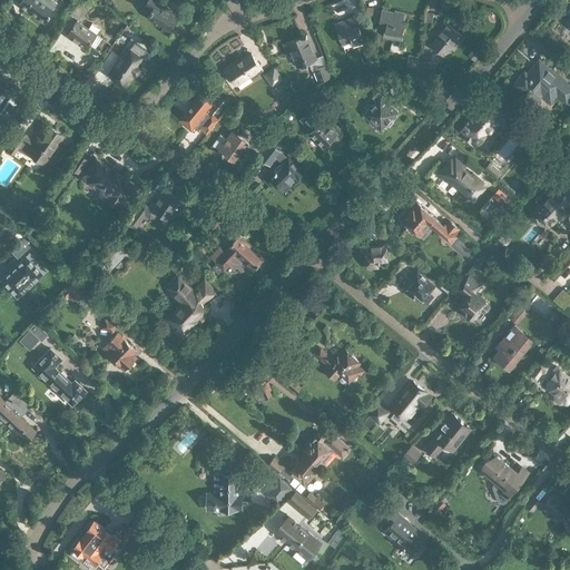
[(20,0),(18,5),(42,22),(52,9),(42,1),(42,0),(20,0)]
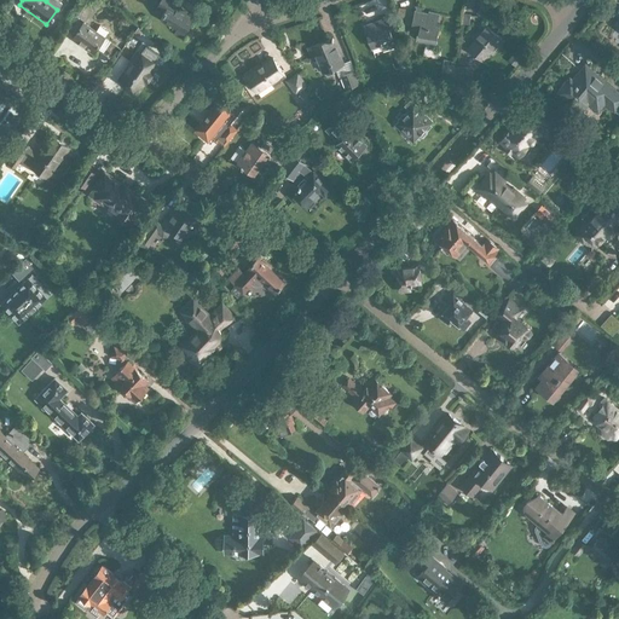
[(92,10),(98,0),(88,0),(85,5),(92,10)]
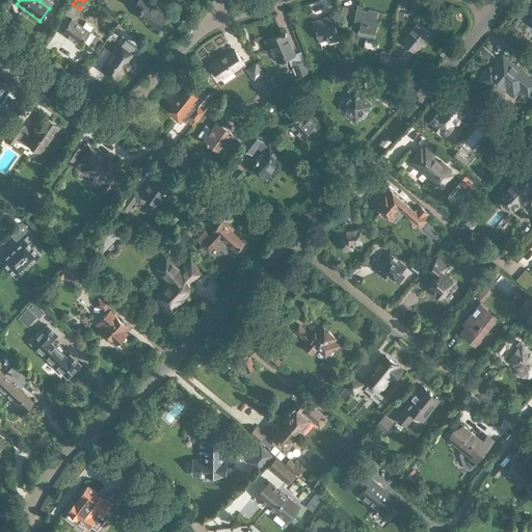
[(137,0),(144,4),(137,17),(152,24),(150,29),(157,33),(167,15),(151,5),(153,0),(137,0)]
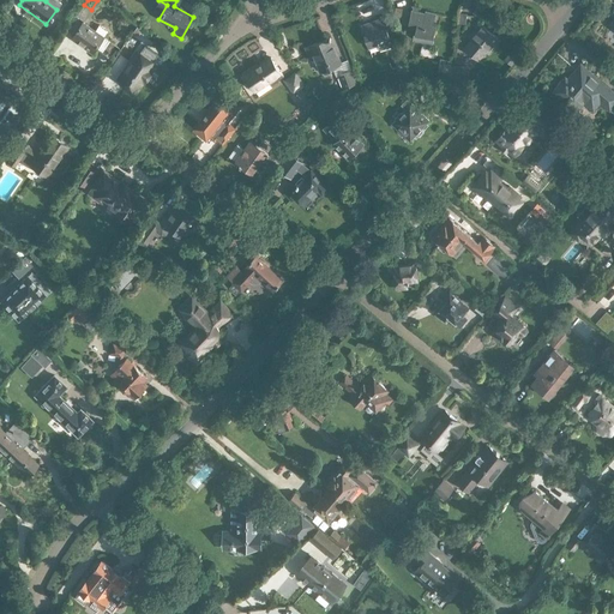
[(433,40),(437,25),(433,24),(435,13),(425,12),(425,13),(411,11),(408,24),(416,25),(414,38),(423,41),(423,37),(433,40)]
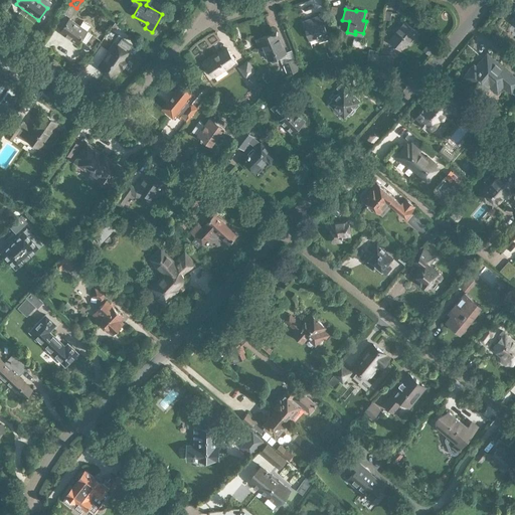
[(303,20),(309,40),(317,38),(318,42),(329,38),(325,25),(331,23),(327,12),(303,20)]
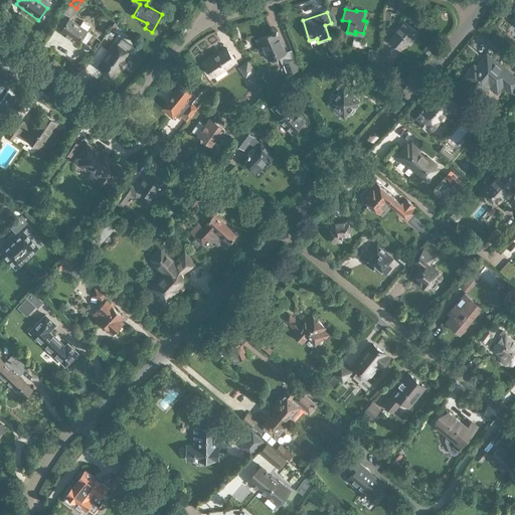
[(59,32),(78,45),(81,39),(87,42),(92,35),(88,32),(89,30),(88,30),(91,26),(83,21),(80,24),(69,17),(59,32)]
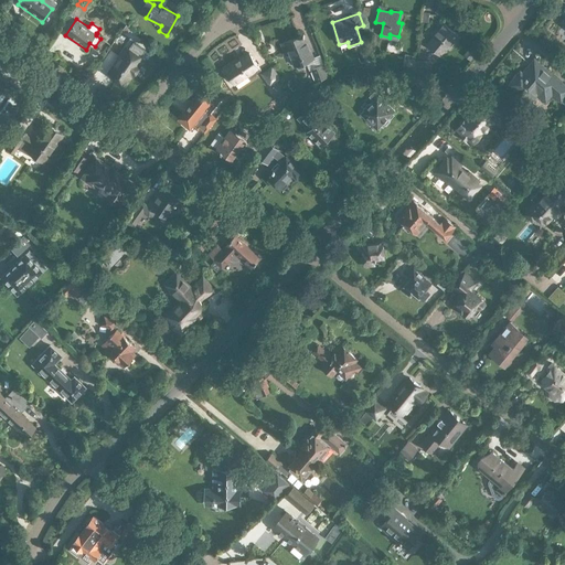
[(430,33),(434,36),(427,44),(440,55),(446,48),(448,50),(459,36),(441,21),(430,33)]
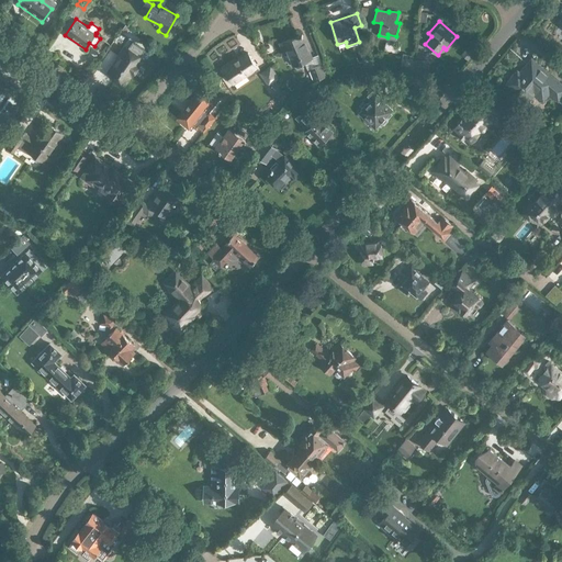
[(303,62),(313,57),(304,35),(303,36),(302,33),(280,42),(283,52),(287,51),(293,66),(294,65),(295,67),(299,68),(302,67),(304,64),(303,62)]
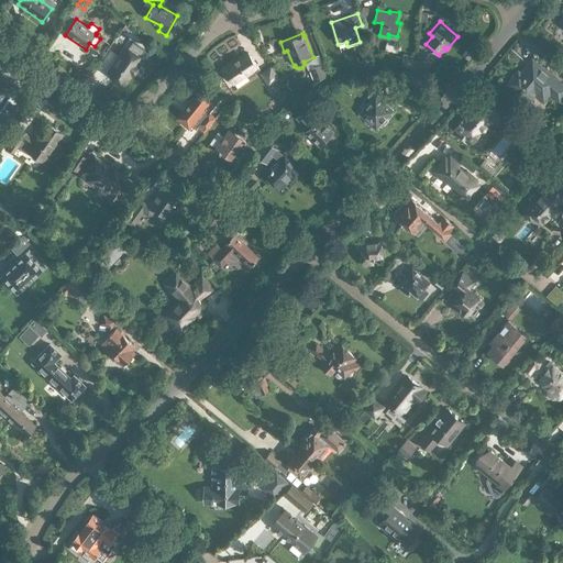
[(125,45),(107,73),(125,86),(132,77),(142,63),(144,58),(141,56),(146,50),(133,41),(129,47),(125,45)]
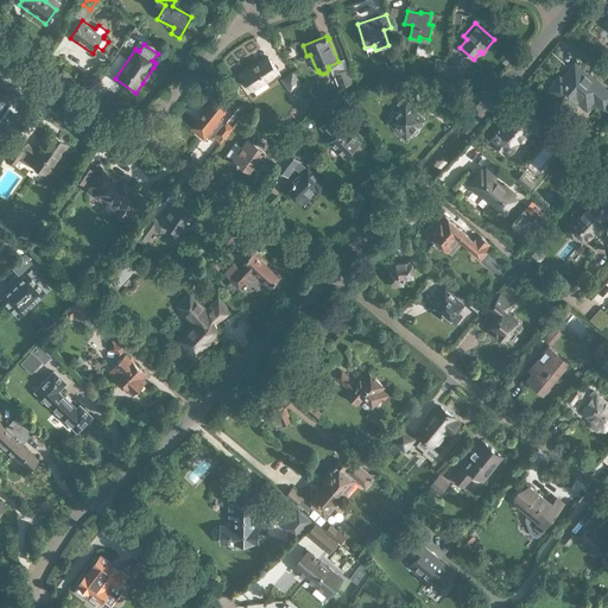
[(280,75),(268,57),(241,74),(252,90),(270,78),(272,81),(280,75)]
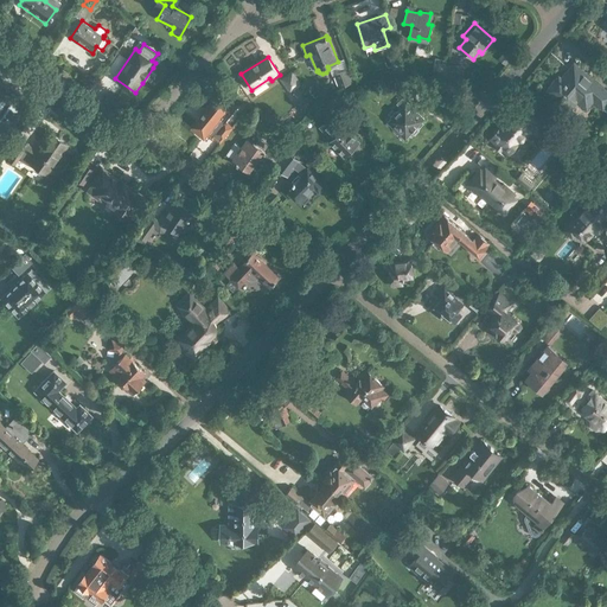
[(459,80),(460,65),(448,64),(447,78),(459,80)]
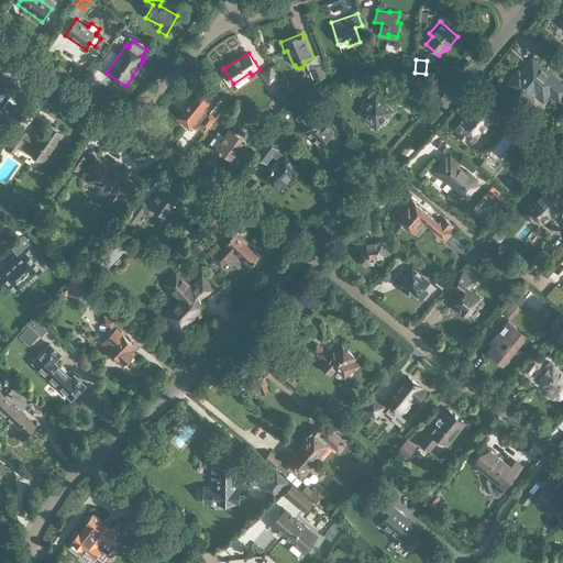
[(520,74),(518,72),(507,85),(523,98),(531,90),(543,101),(550,94),(559,101),(562,96),(562,85),(545,70),(543,73),(530,62),(520,74)]
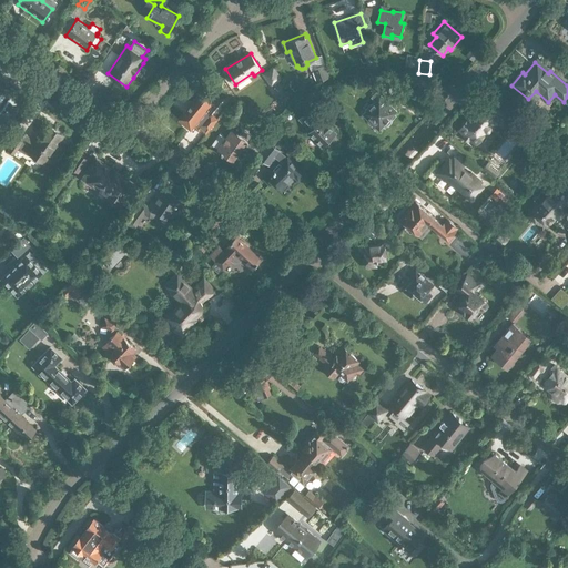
[(325,64),(313,69),(317,82),(330,77),(325,64)]
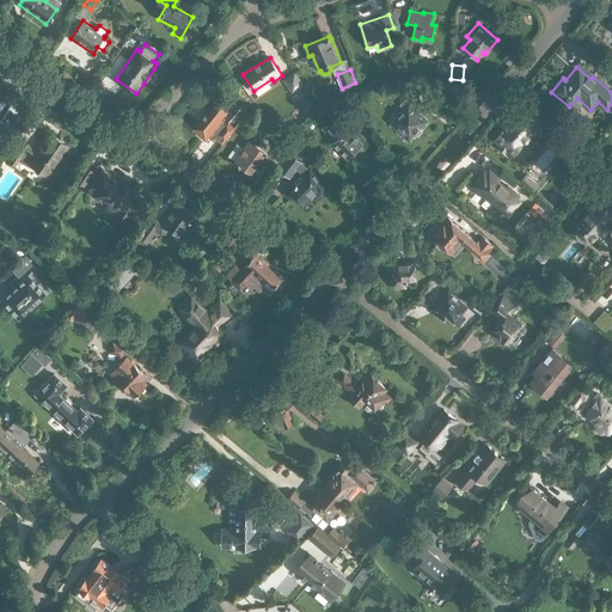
[(285,79),(293,91),(304,85),(294,72),(285,79)]
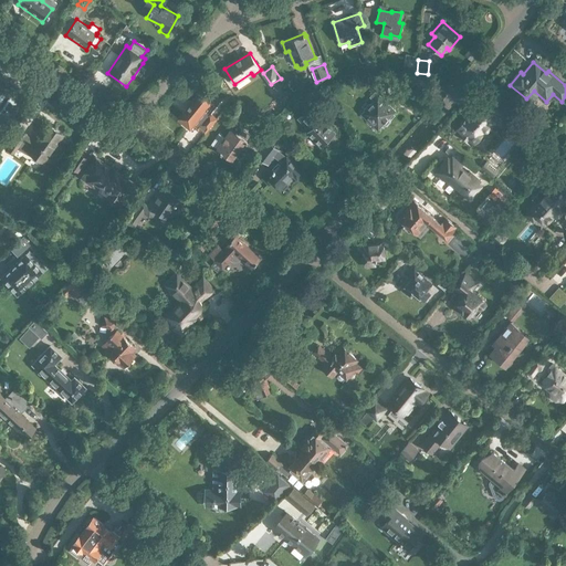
[(356,86),(366,85),(366,77),(366,76),(356,76),(356,86)]
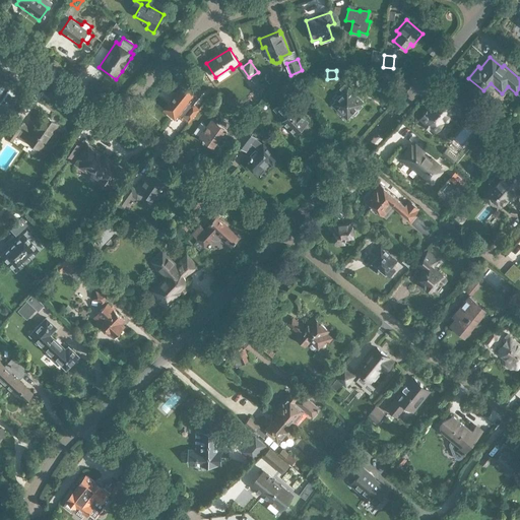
[(175,119),(178,116),(182,120),(183,119),(189,123),(200,109),(193,103),(203,91),(195,84),(190,90),(183,84),(165,107),(163,109),(175,119)]
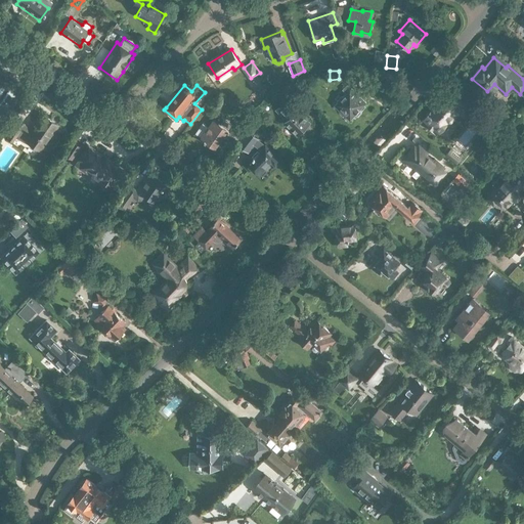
[(366,102),(351,87),(343,96),(341,96),(338,98),(338,101),(334,105),(349,120),(366,102)]
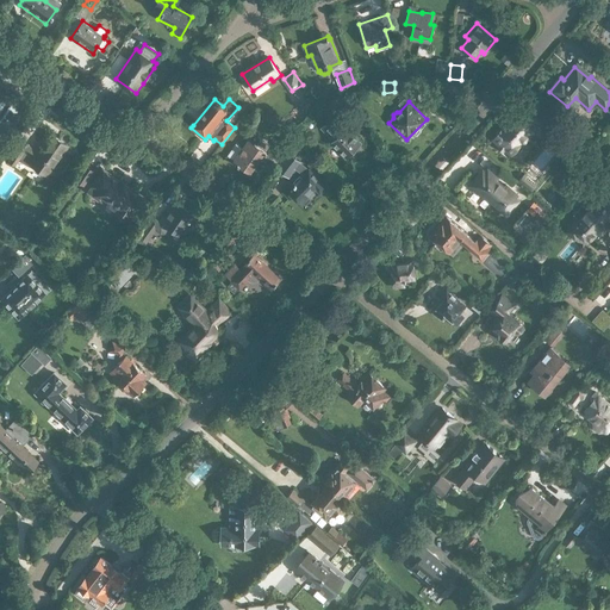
[(10,105),(0,117),(0,132),(6,137),(23,114),(10,105)]
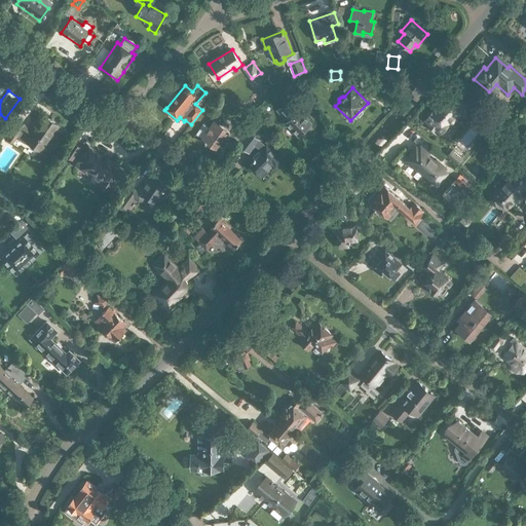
[(455,95),(450,90),(424,120),(430,125),(428,127),(434,132),(435,129),(440,134),(450,121),(453,121),(455,118),(455,116),(465,104),(460,99),(462,97),(457,92),(455,95)]
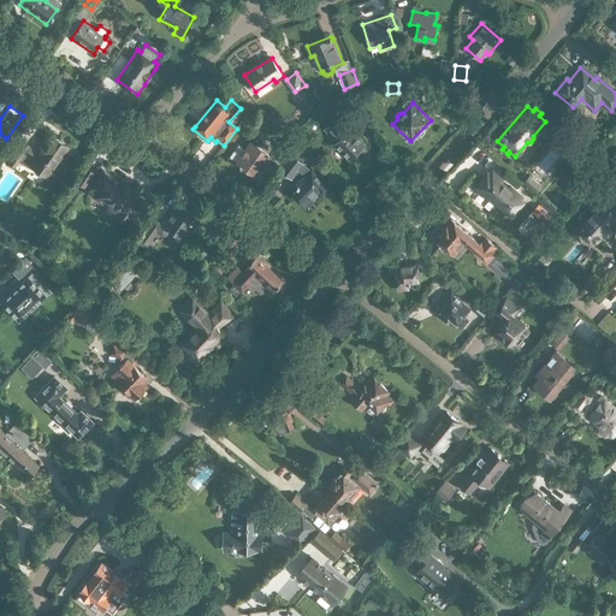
[(336,142),(349,129),(351,131),(354,128),(339,113),(324,129),(336,142)]
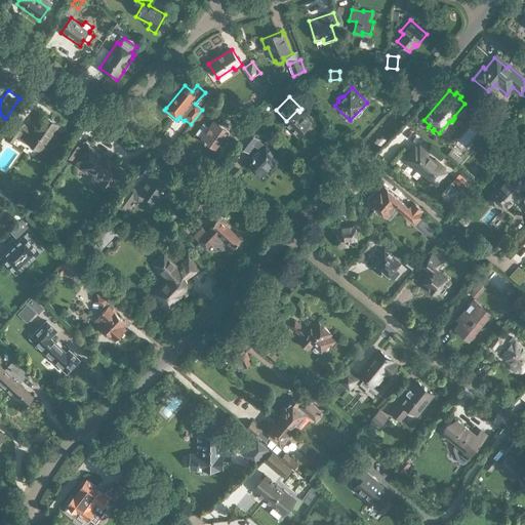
[(473,101),(466,108),(478,119),(485,112),(473,101)]
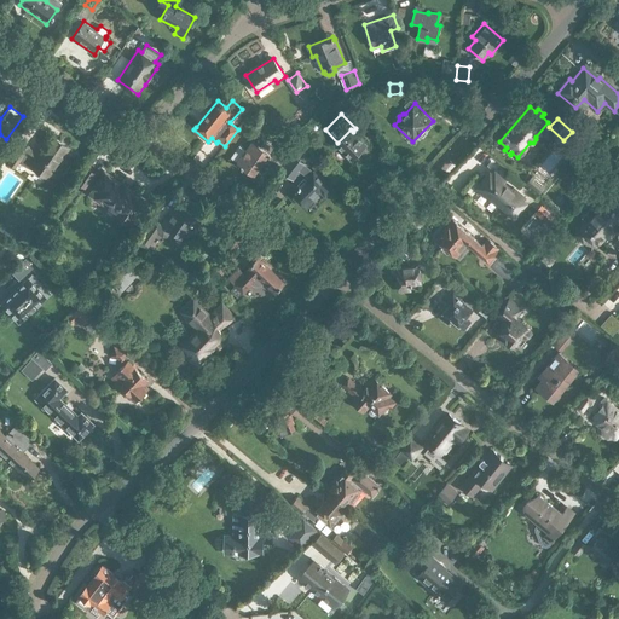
[(362,128),(370,137),(376,131),(368,122),(362,128)]
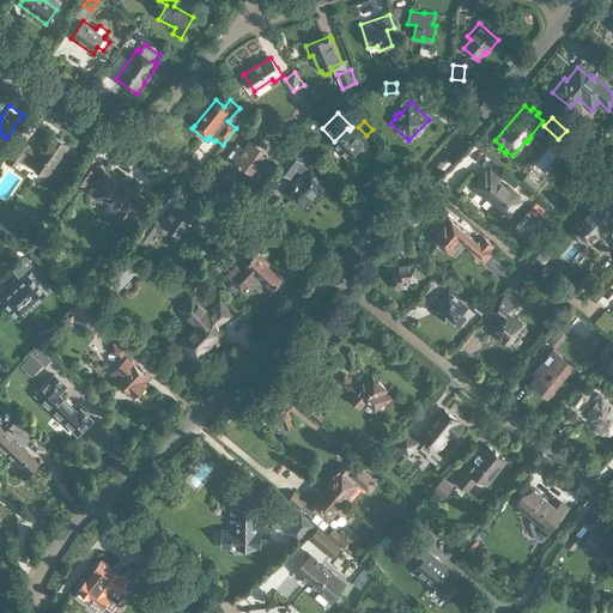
[(362,144),(350,131),(347,128),(334,141),(333,144),(347,158),(362,144)]
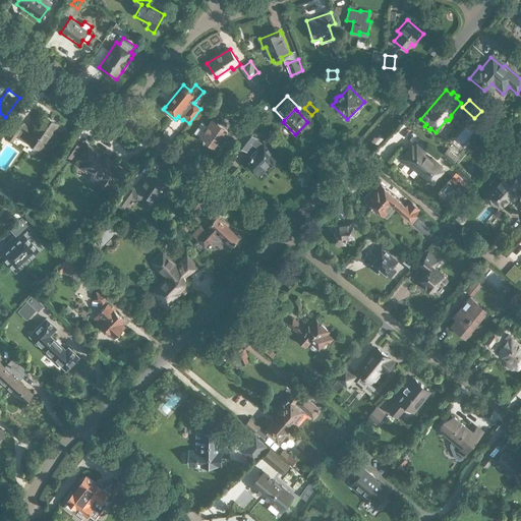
[(40,151),(59,124),(41,111),(30,127),(24,124),(25,123),(18,119),(5,137),(12,141),(17,134),(40,151)]
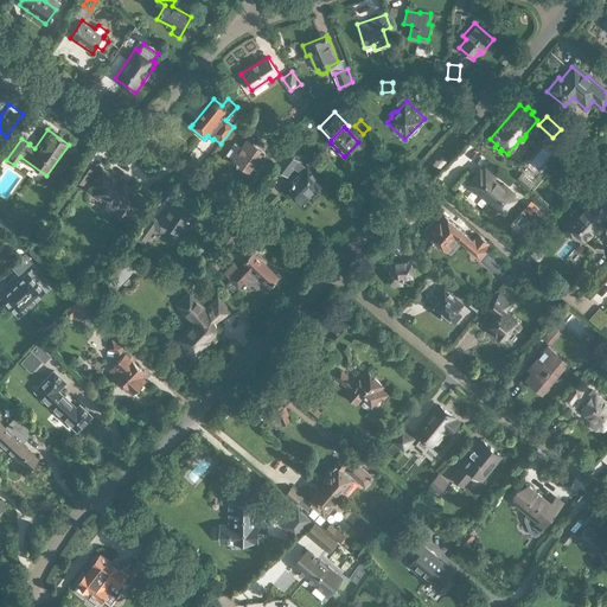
[(248,139),(241,147),(235,142),(227,154),(234,159),(232,159),(248,171),(260,155),(272,165),(280,154),(287,144),(278,138),(270,147),(267,145),(263,149),(248,139)]
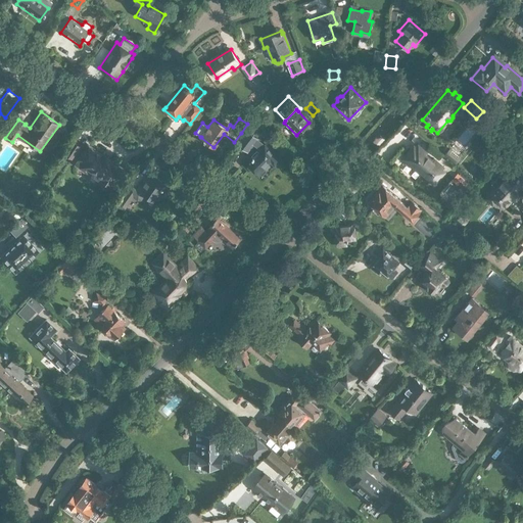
[(257,139),(247,132),(238,144),(247,151),(252,144),(253,144),(257,139)]
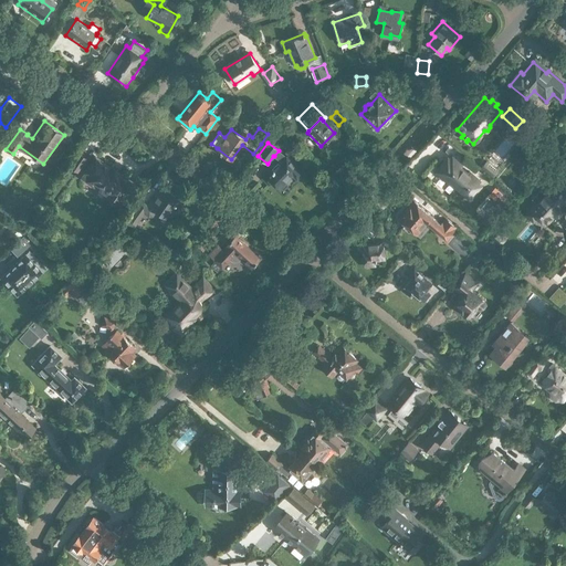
[(77,173),(87,158),(80,153),(70,167),(77,173)]
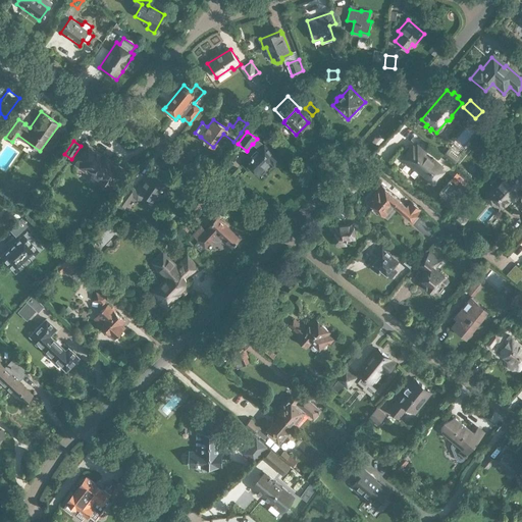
[(427,150),(417,142),(415,144),(413,142),(400,157),(414,169),(415,167),(422,173),(421,173),(431,183),(432,183),(433,184),(446,169),(444,167),(445,165),(433,156),(431,158),(425,153),(427,150)]
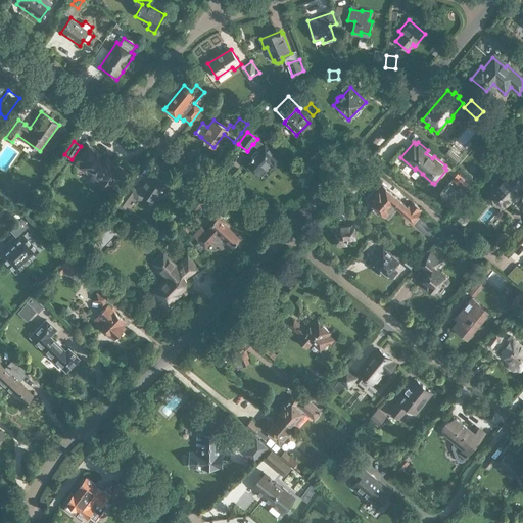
[(250,157),(245,162),(243,164),(248,171),(251,169),(257,174),(270,161),(274,167),(280,160),(266,145),(251,158),(250,157)]
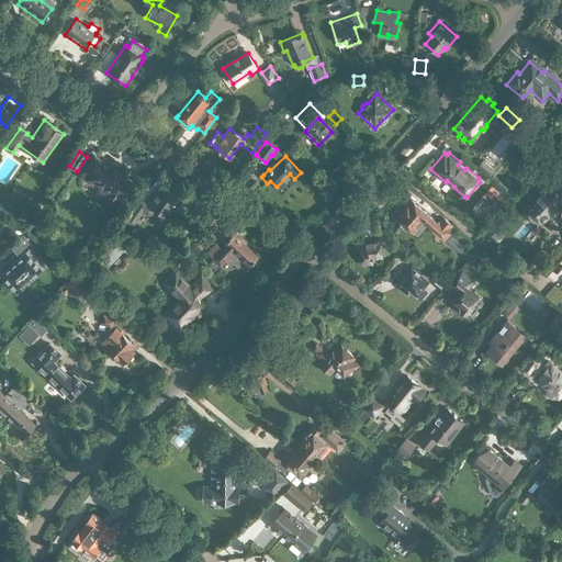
[(115,204),(131,183),(121,176),(121,175),(110,166),(109,168),(94,157),(90,164),(89,163),(82,171),(89,176),(85,180),(105,194),(104,197),(115,204)]
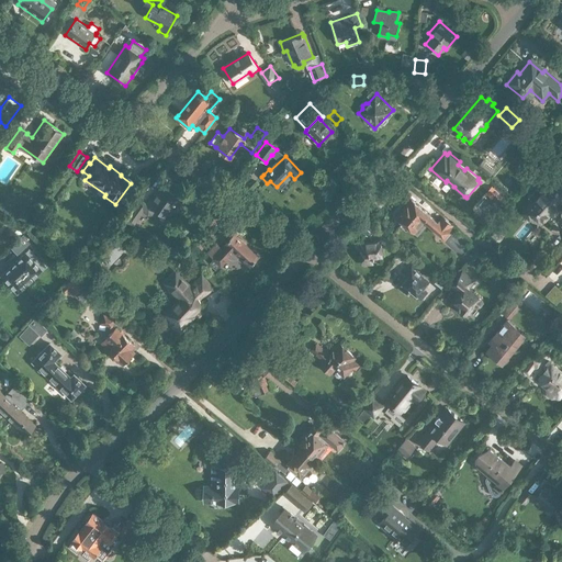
[(553,171),(561,163),(557,157),(548,166),(553,171)]
